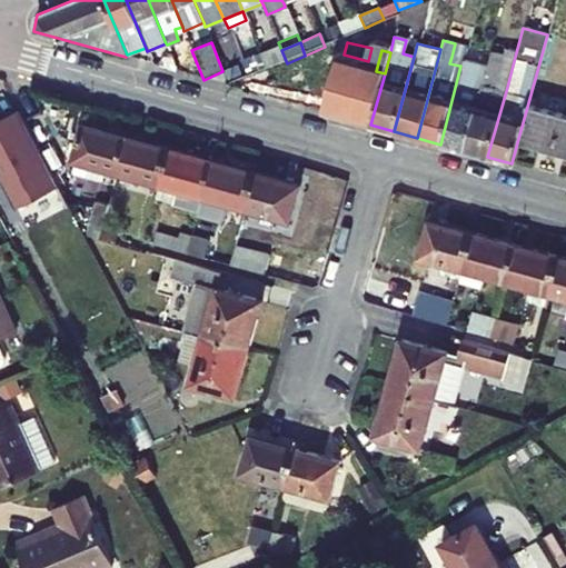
[(487,157),(506,91),(495,88),(505,53),(492,50),(487,67),(464,150),(487,157)]
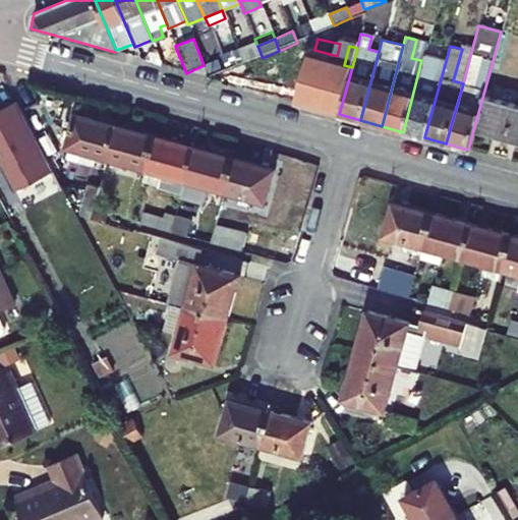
[(463,83),(471,52),(462,49),(453,80),(463,83)]
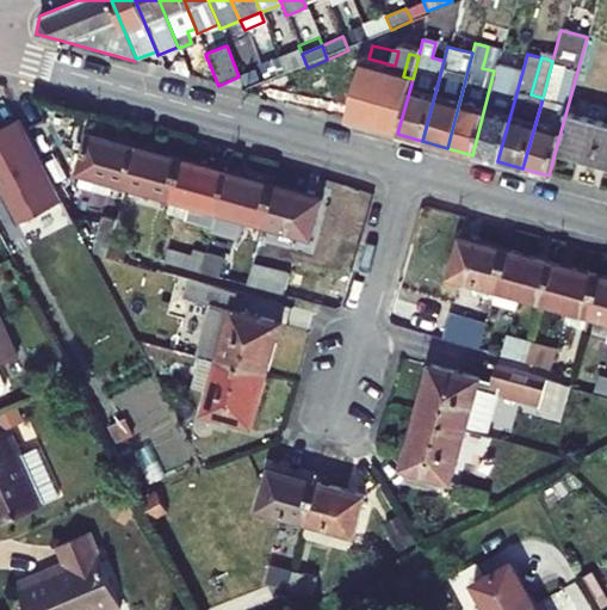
[(370,127),(384,72),(392,73),(395,66),(386,63),(369,59),(352,122),(370,127)]
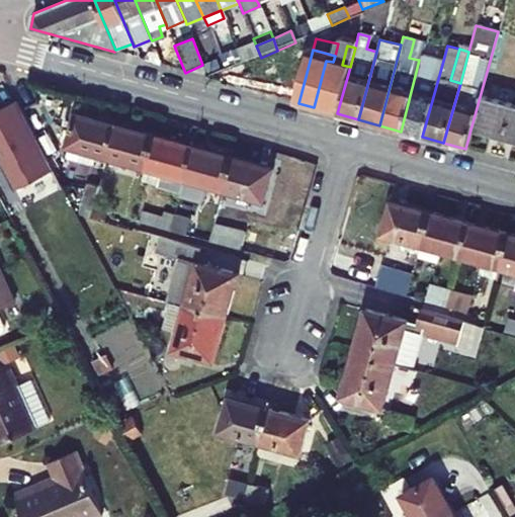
[(421,55),(411,52),(409,58),(418,60),(419,60),(421,55)]
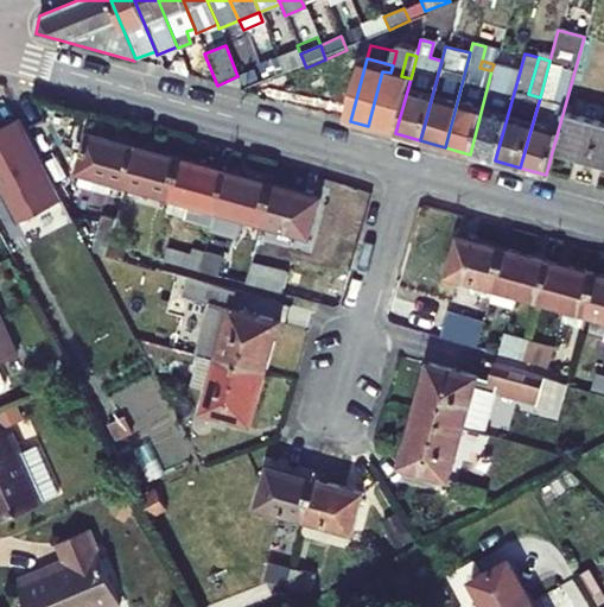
[(495,160),(520,71),(494,64),(491,70),(470,155),(495,160)]
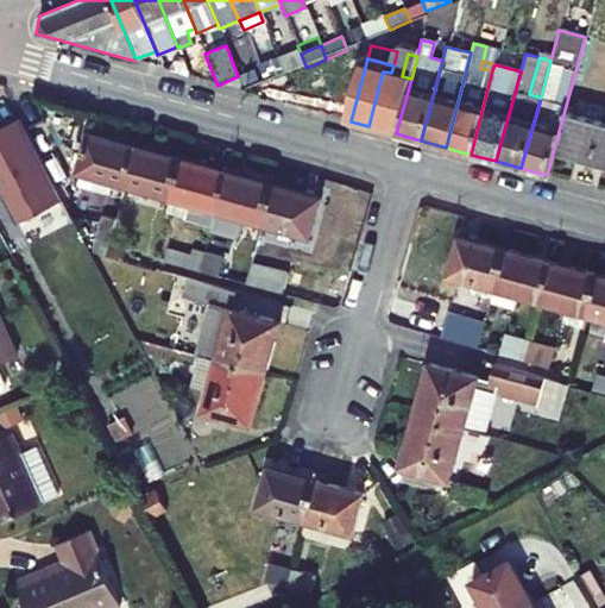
[(396,133),(411,79),(402,76),(391,73),(383,71),(369,126),(396,133)]
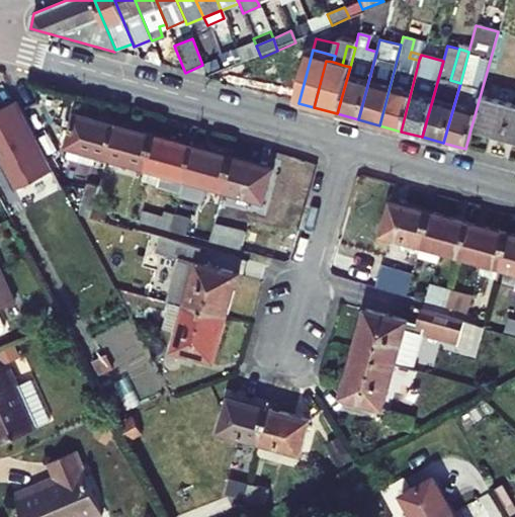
[(514,141),(514,106),(480,97),(470,130),(514,142),(514,141)]
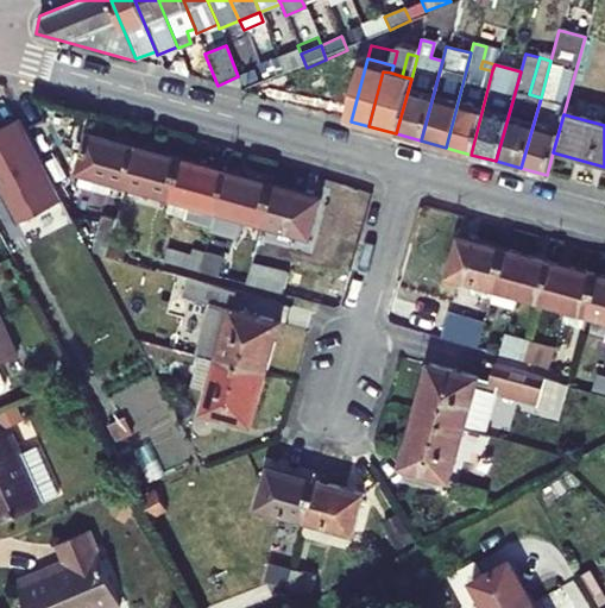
[(62,201),(19,119),(0,129),(0,195),(16,226),(62,201)]
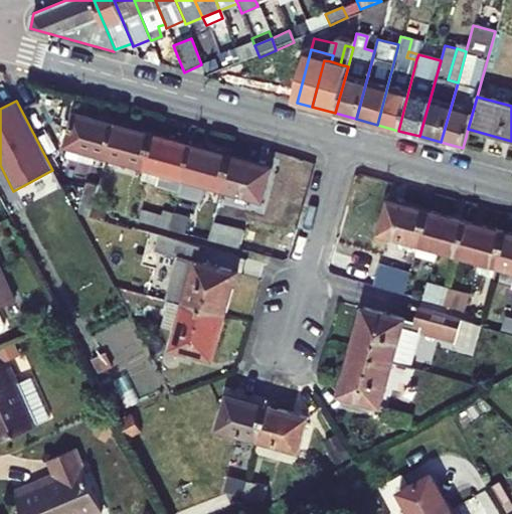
[(64,156),(82,161),(84,152),(105,157),(114,124),(73,113),(64,146),(67,147),(64,156)]
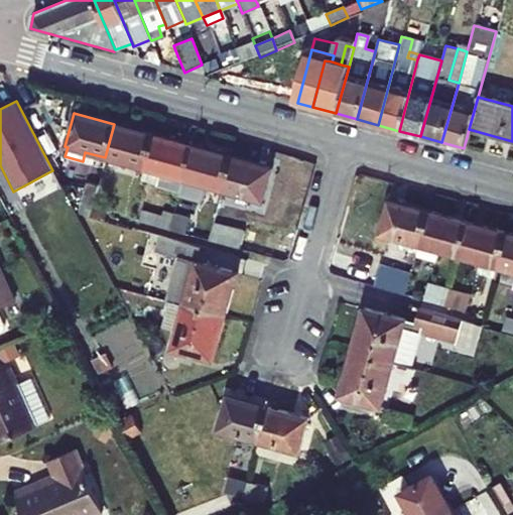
[(114,124),(105,157),(143,168),(153,135),(114,124)]
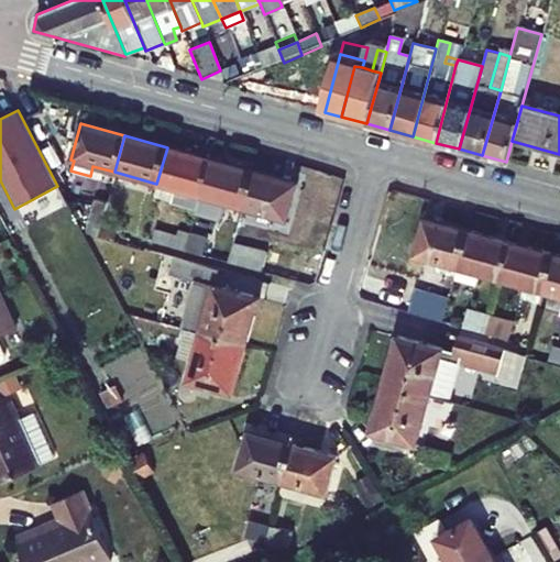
[(173,188),(169,204),(195,210),(209,158),(167,147),(156,184),(173,188)]
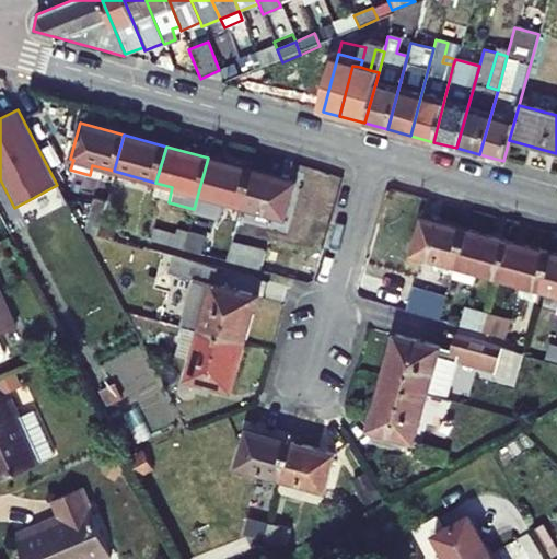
[(194,209),(194,211),(217,218),(221,201),(241,207),(251,170),(208,158),(194,209)]
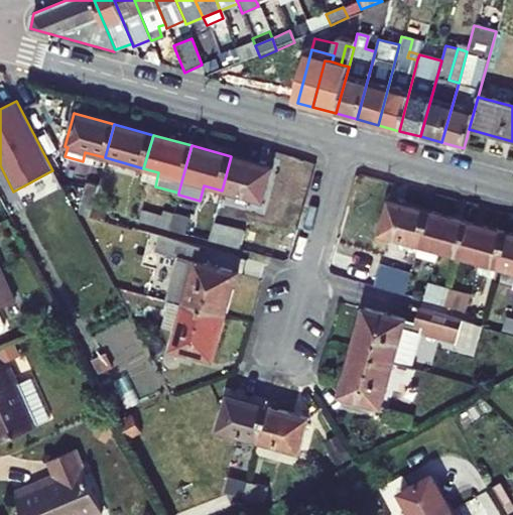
[(102,167),(105,157),(85,152),(83,161),(102,167)]
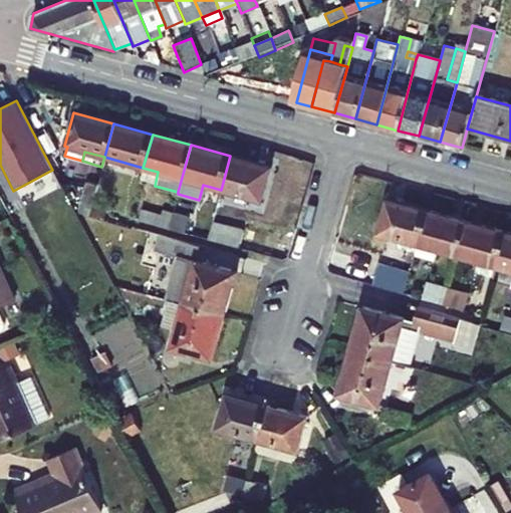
[(221,190),(261,201),(270,168),(230,156),(221,190)]
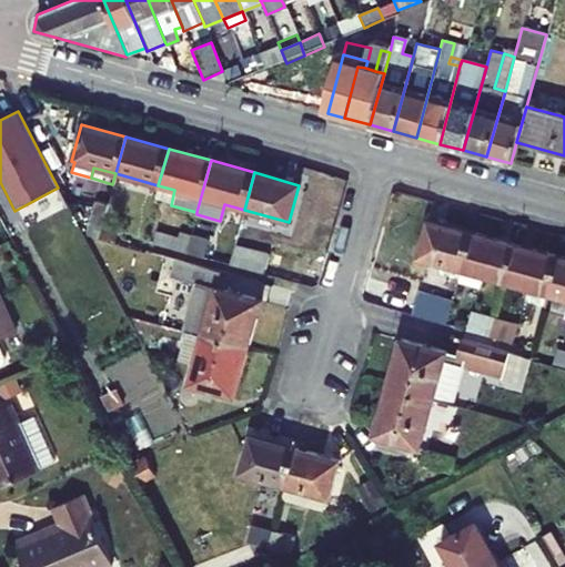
[(174,190),(158,185),(154,200),(171,205),(174,190)]
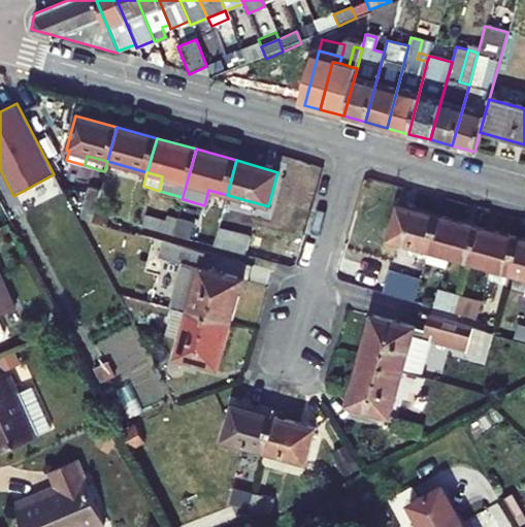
[(88,187),(79,218),(91,221),(93,211),(99,190),(88,187)]
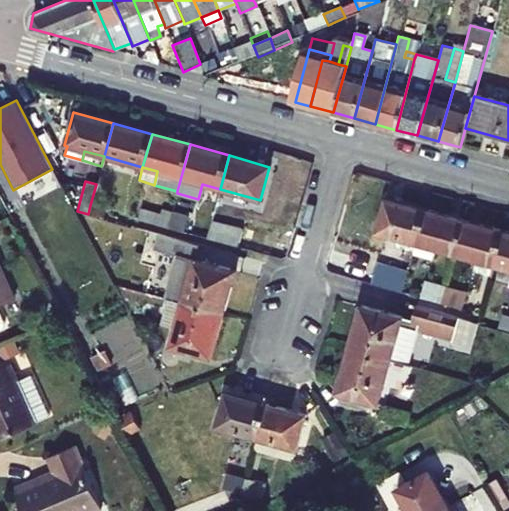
[(385,199),(375,232),(395,238),(392,249),(412,255),(424,210),(385,199)]
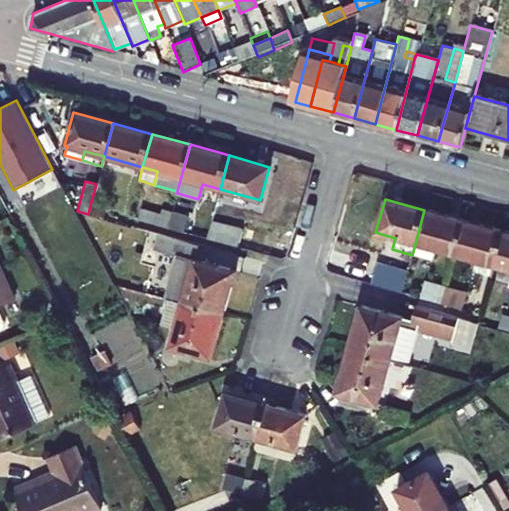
[(90,205),(88,214),(102,218),(105,209),(90,205)]
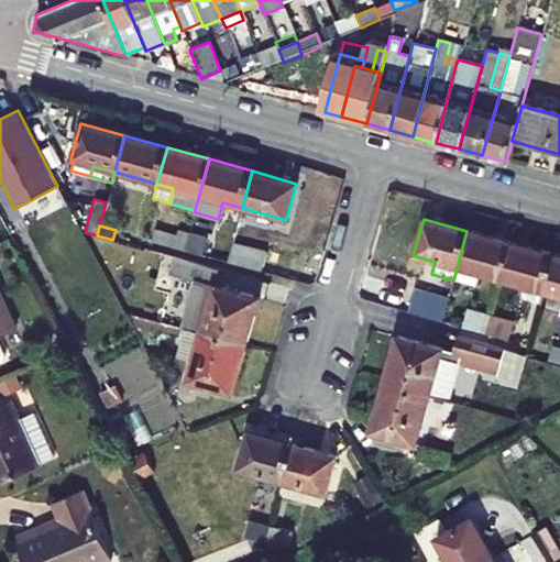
[(153,231),(150,242),(184,251),(188,234),(176,230),(175,237),(153,231)]
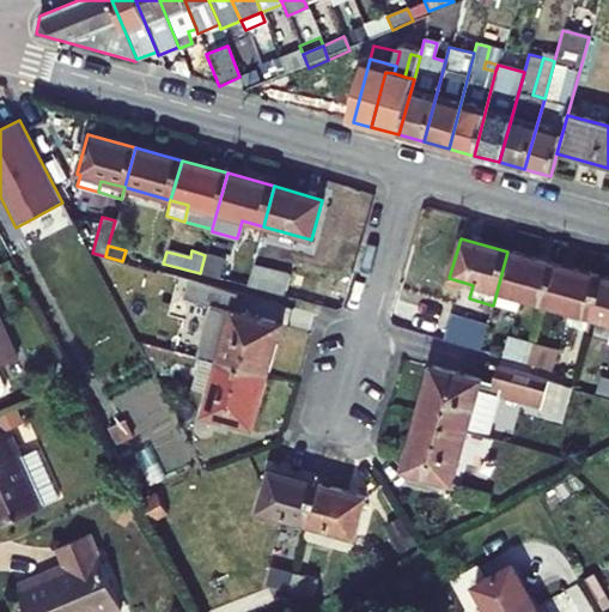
[(543,304),(554,265),(507,252),(493,306),(493,307),(515,313),(519,297),(543,304)]
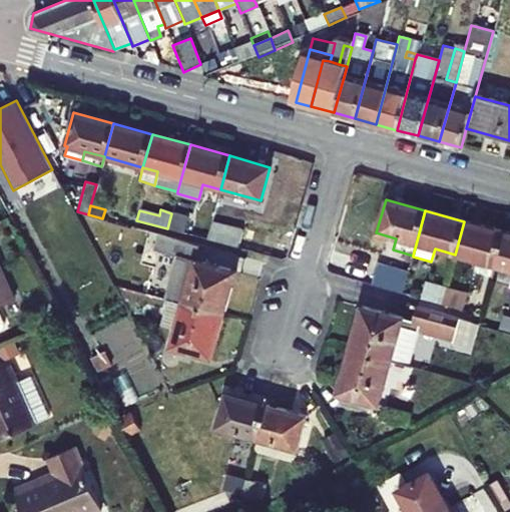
[(167,228),(182,233),(187,217),(171,213),(167,228)]
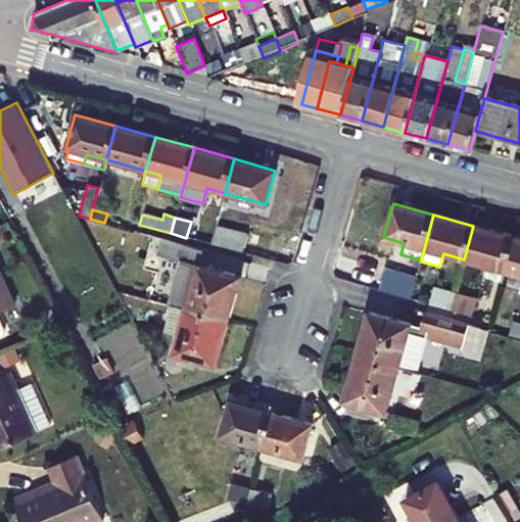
[(473,226),(464,259),(504,271),(513,237),(473,226)]
